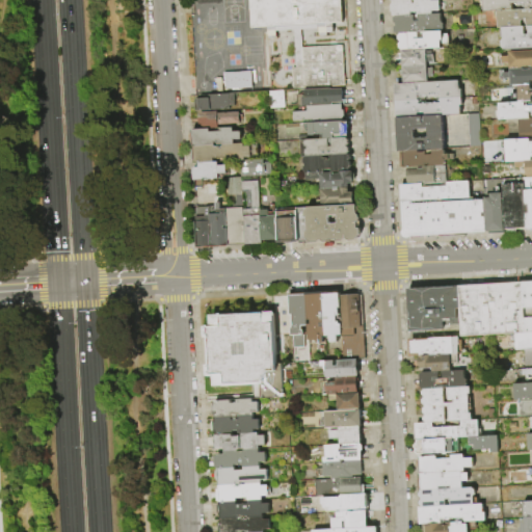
[(340,0),(342,23),(333,24),(334,32),(327,33),(327,37),(319,37),(318,29),(301,30),(302,48),(294,49),(293,30),(276,31),(276,40),(268,40),(268,28),(251,29),(248,0),(340,0)]
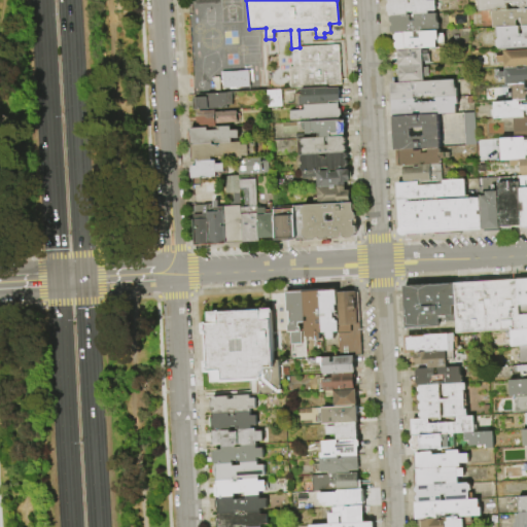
[(409,0),(409,4),(411,4),(411,0),(435,0),(435,3),(440,3),(441,9),(436,9),(436,10),(428,11),(428,14),(415,14),(414,14),(414,12),(407,12),(407,15),(391,16),(389,16),(389,12),(388,10),(387,5),(389,3),(388,0),(409,0)]
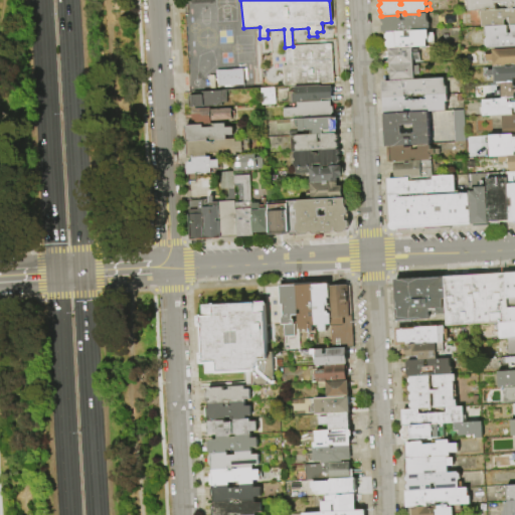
[(482,11),(470,12),(470,10),(468,8),(468,5),(469,4),(469,3),(467,0),(514,0),(514,7),(513,7),(514,9),(508,9),(508,3),(496,3),(496,10),(492,10),(492,8),(487,8),(488,10),(482,11)]
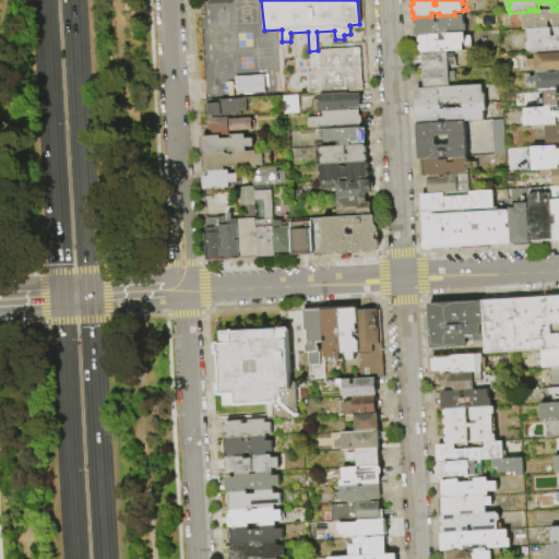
[(527,30),(524,30),(523,20),(520,20),(520,13),(523,13),(523,12),(530,11),(534,11),(538,11),(551,10),(558,10),(558,26),(555,27),(554,27),(554,21),(548,22),(548,28),(527,30)]
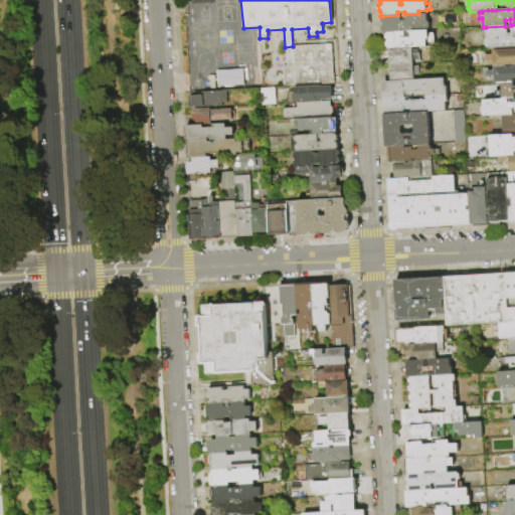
[(397,15),(400,15),(400,20),(405,20),(405,14),(418,14),(426,13),(426,21),(428,23),(430,27),(427,30),(411,31),(404,31),(387,32),(384,32),(382,31),(382,26),(384,25),(383,23),(382,22),(381,17),(382,17),(382,16),(397,15)]
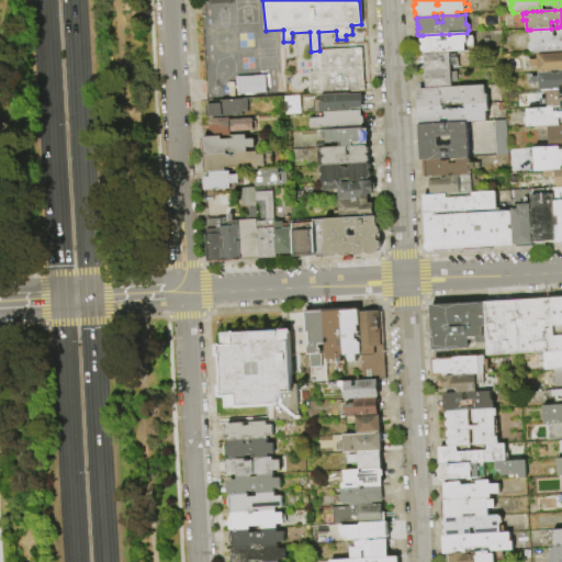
[(561,51),(532,53),(532,52),(529,49),(529,44),(531,41),(531,40),(528,40),(528,33),(530,33),(530,30),(551,29),(553,29),(554,37),(558,36),(558,27),(561,26),(561,51)]
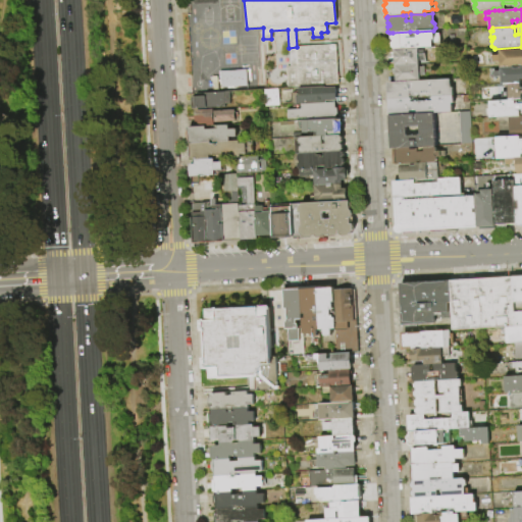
[(433,31),(433,34),(439,34),(440,44),(432,44),(432,47),(417,48),(395,49),(394,49),(392,47),(392,43),(394,41),(390,38),(390,36),(393,33),(410,32),(411,39),(417,38),(417,32),(433,31)]
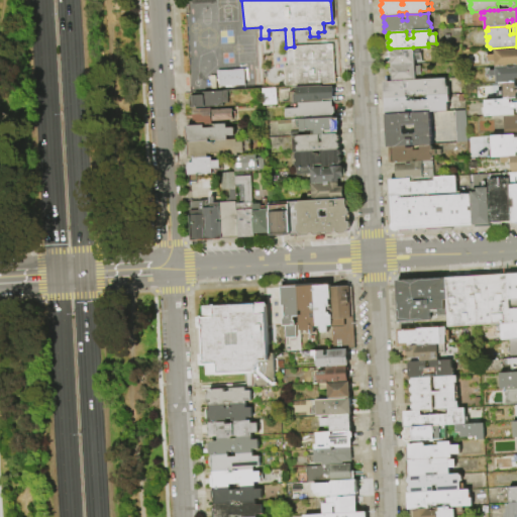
[(332,44),(294,46),(286,47),(288,66),(284,67),(285,87),(334,84),(332,44)]
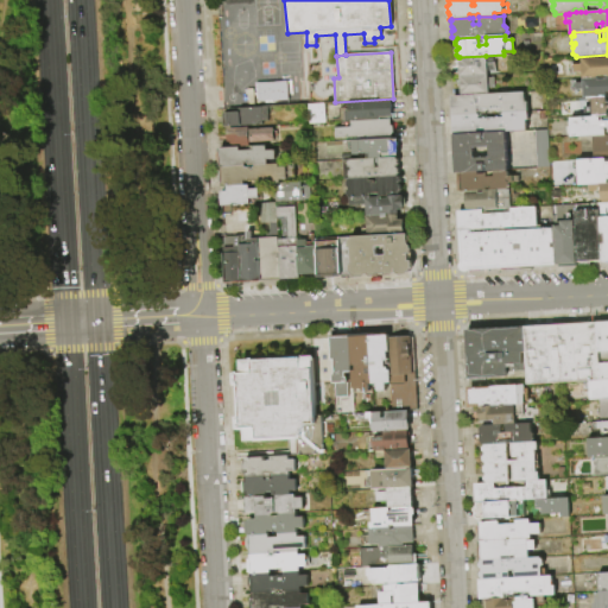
[(460,57),(486,56),(487,58),(493,58),(494,70),(487,70),(487,75),(461,76),(460,57)]
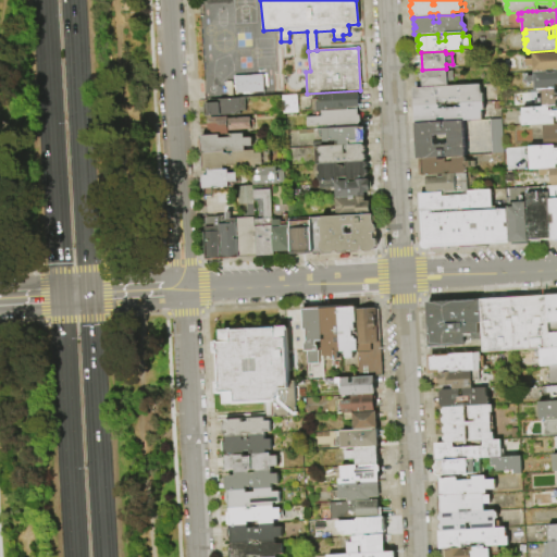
[(534,72),(533,65),(527,66),(525,59),(533,59),(533,54),(556,52),(556,70),(556,71),(555,69),(548,70),(546,72),(534,72)]
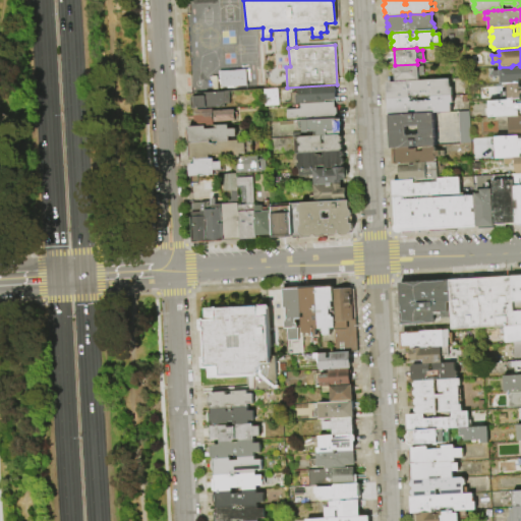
[(395,65),(417,64),(418,67),(423,66),(424,75),(418,76),(419,80),(395,81),(395,65)]
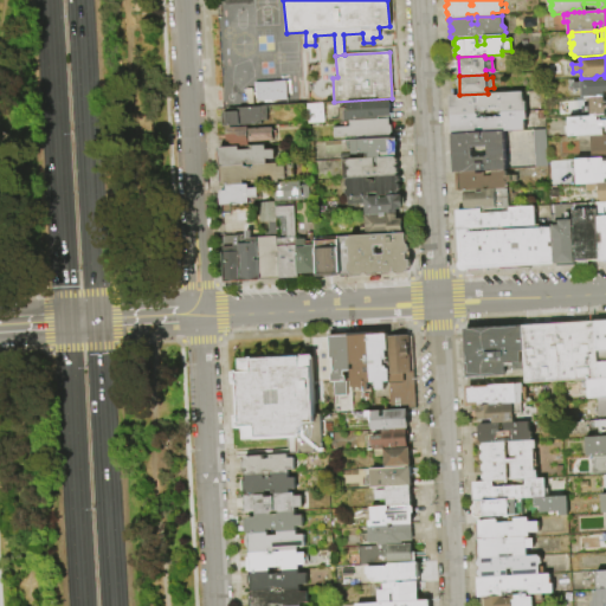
[(590,97),(582,97),(581,90),(574,90),(573,83),(581,82),(581,78),(594,78),(595,77),(597,79),(604,79),(605,77),(605,76),(605,92),(605,96),(590,97)]
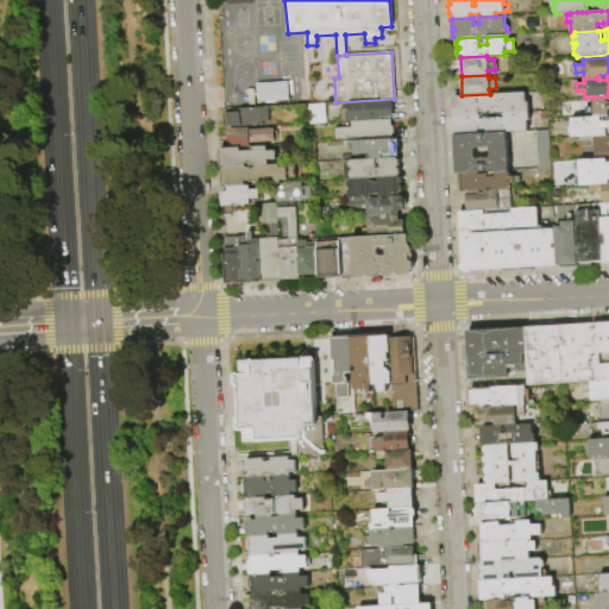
[(286,82),(255,85),(256,102),(287,101),(286,82)]
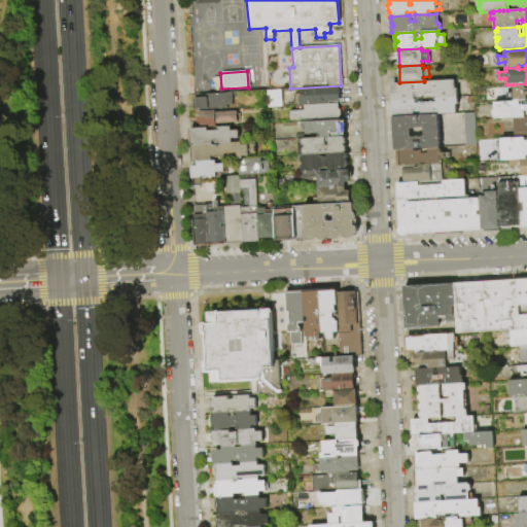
[(390,83),(454,80),(455,89),(457,88),(457,96),(436,98),(436,94),(414,95),(414,99),(392,100),(391,100),(390,83)]
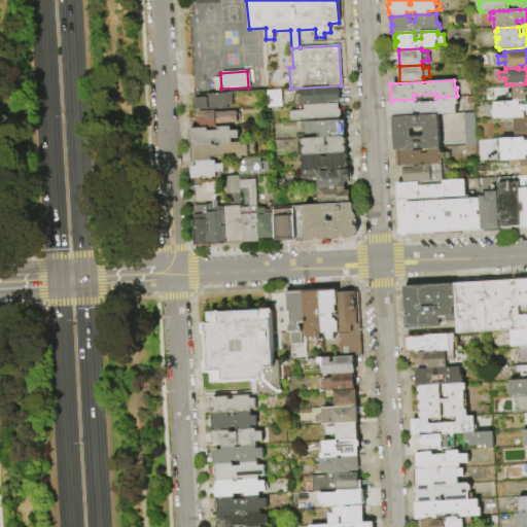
[(526,101),(520,101),(514,101),(514,98),(507,98),(507,93),(514,92),(513,84),(526,83),(526,89),(526,88),(526,95),(526,101)]
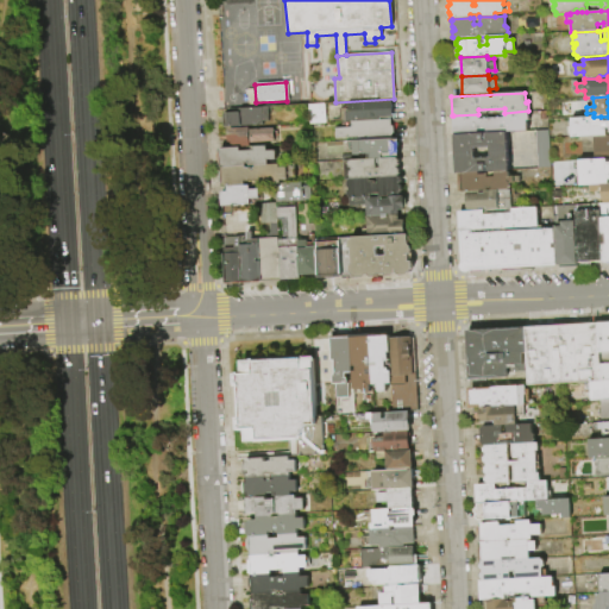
[(350,102),(380,100),(380,102),(393,101),(394,117),(352,119),(353,121),(346,123),(346,119),(341,119),(340,108),(347,108),(347,112),(350,112),(350,102)]
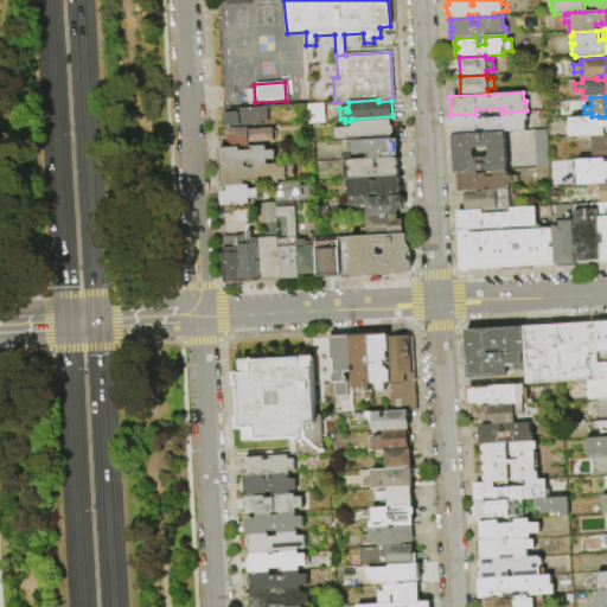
[(308,104),(325,103),(326,123),(310,125),(308,104)]
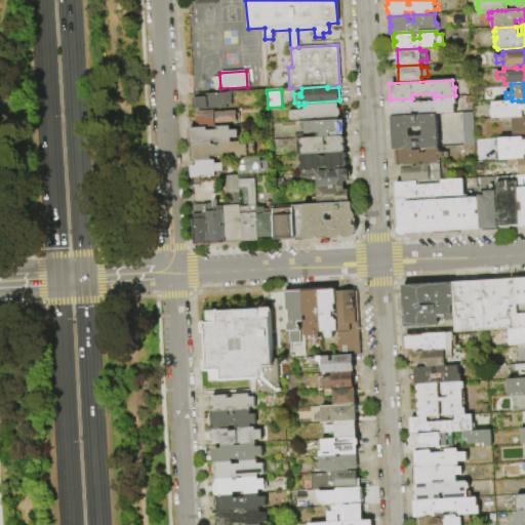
[(195,94),(232,92),(233,105),(227,105),(228,108),(195,110),(195,94)]
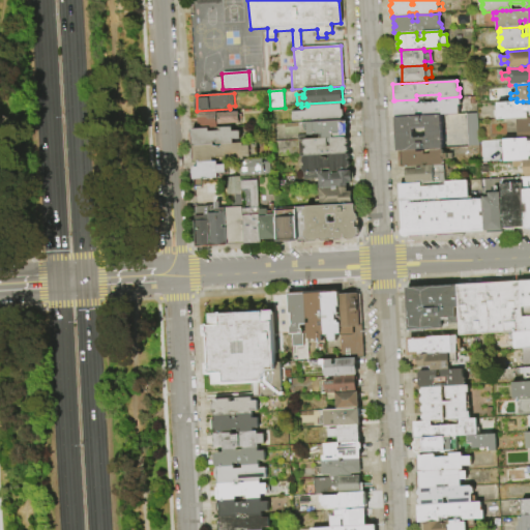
[(460,96),(461,105),(459,105),(460,113),(440,114),(395,117),(394,100),(416,99),(416,102),(439,101),(439,98),(460,96)]
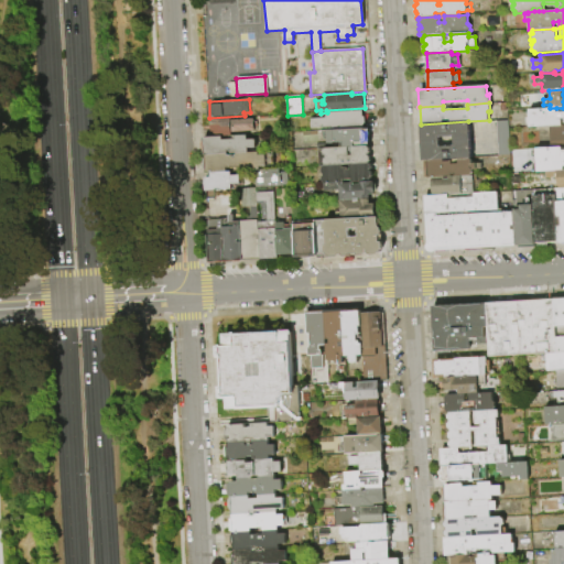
[(563,118),(561,119),(562,126),(550,127),(530,128),(530,126),(527,126),(525,118),(529,118),(529,109),(550,108),(556,108),(556,112),(563,111),(563,118)]
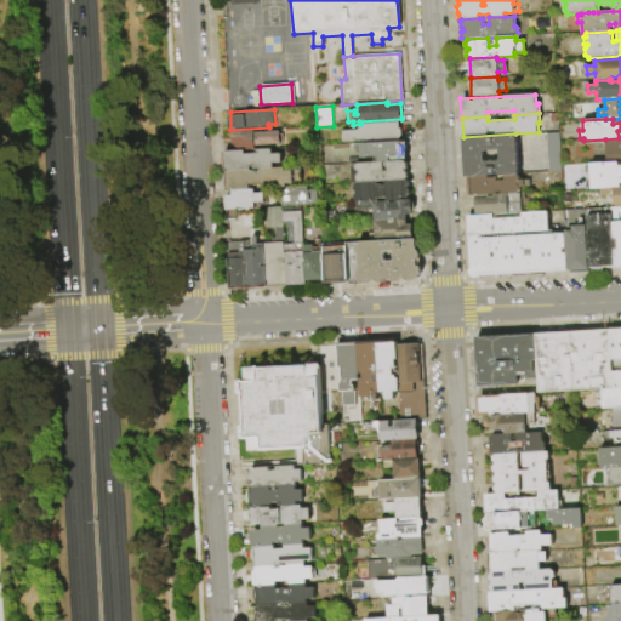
[(360,124),(400,121),(400,127),(403,129),(403,136),(402,137),(402,140),(377,141),(377,142),(365,143),(365,141),(345,142),(343,131),(360,130),(360,124)]
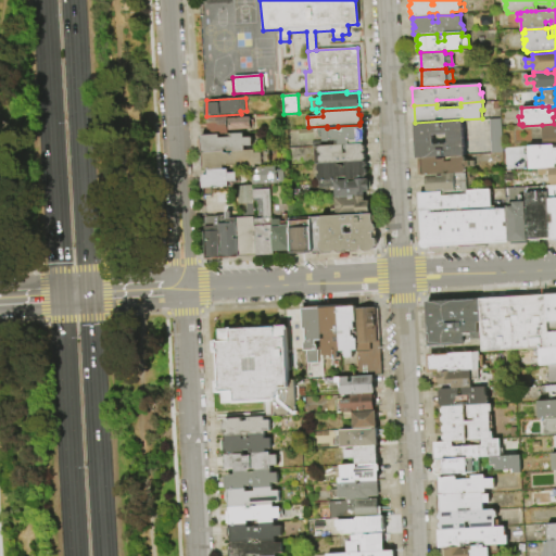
[(220,135),(211,135),(210,130),(209,130),(207,117),(228,116),(228,118),(250,117),(251,129),(228,130),(228,134),(220,135)]
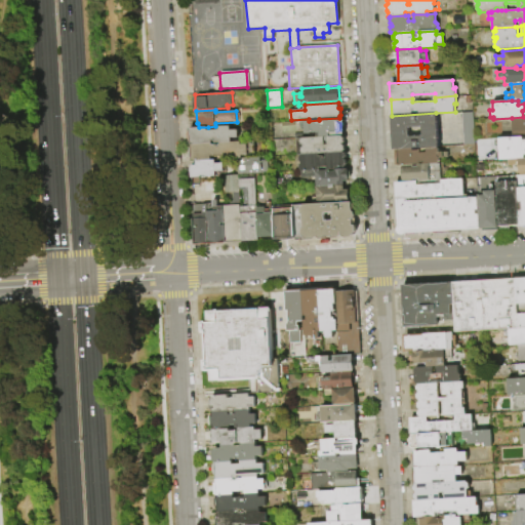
[(461,113),(472,112),(474,144),(463,145),(461,113)]
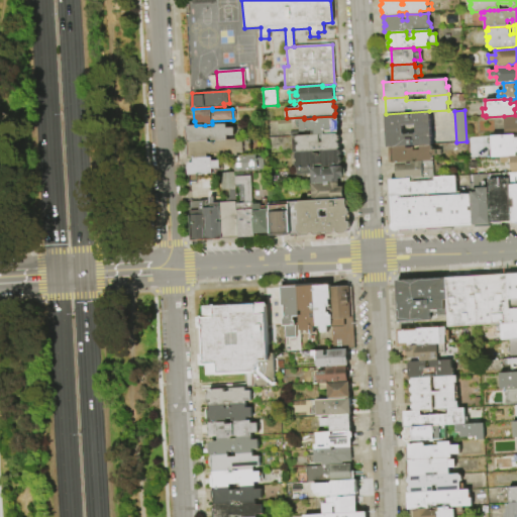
[(386,114),(429,111),(431,144),(388,146),(386,114)]
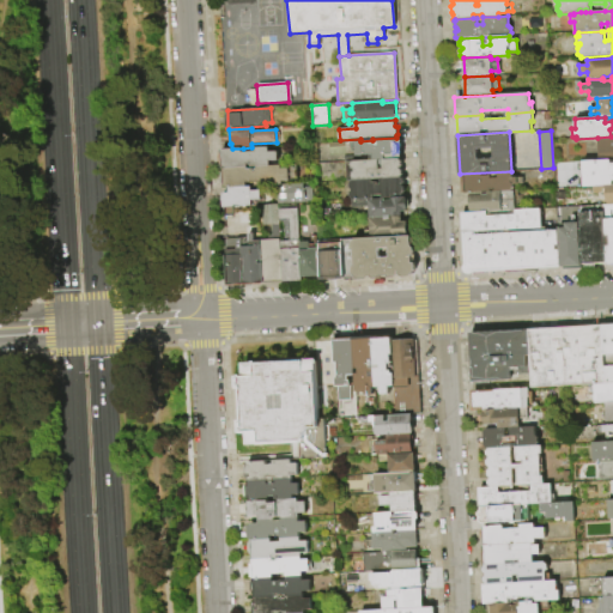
[(598,138),(611,137),(612,137),(612,157),(599,158),(598,138)]
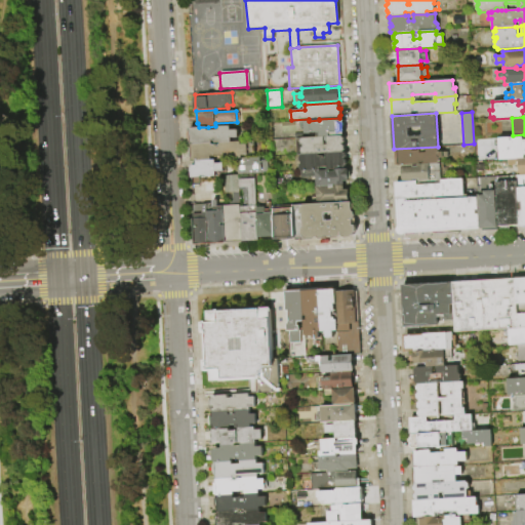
[(306,122),(339,120),(339,123),(341,124),(341,130),(339,132),(330,133),(331,136),(328,136),(325,136),(320,137),(320,132),(306,133),(306,122)]
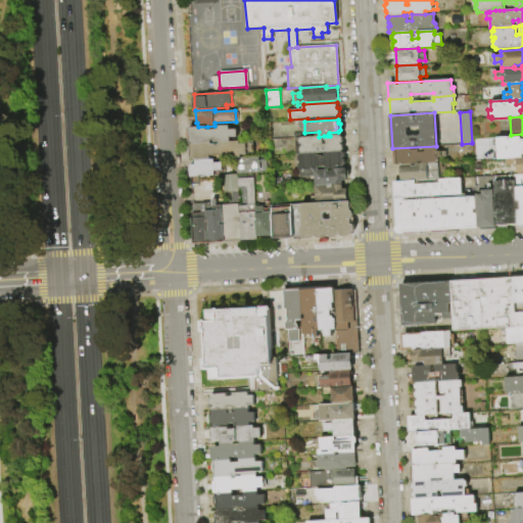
[(191,144),(190,144),(190,142),(188,140),(188,133),(189,130),(189,128),(198,127),(207,127),(207,130),(219,129),(219,126),(230,126),(230,129),(237,129),(238,137),(230,137),(231,142),(221,142),(215,142),(215,140),(211,140),(211,143),(210,143),(191,144)]
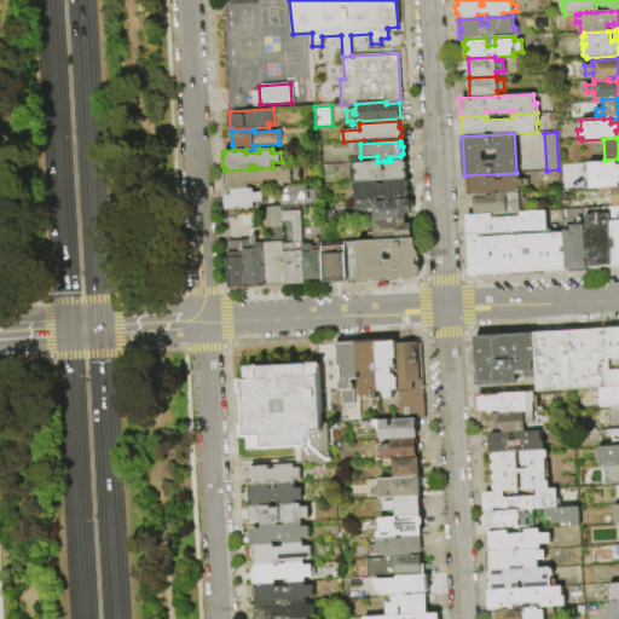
[(377,162),(383,161),(383,171),(387,171),(387,161),(391,161),(404,160),(404,161),(406,163),(408,167),(405,169),(405,171),(408,173),(408,177),(405,179),(357,183),(351,183),(350,163),(377,162)]
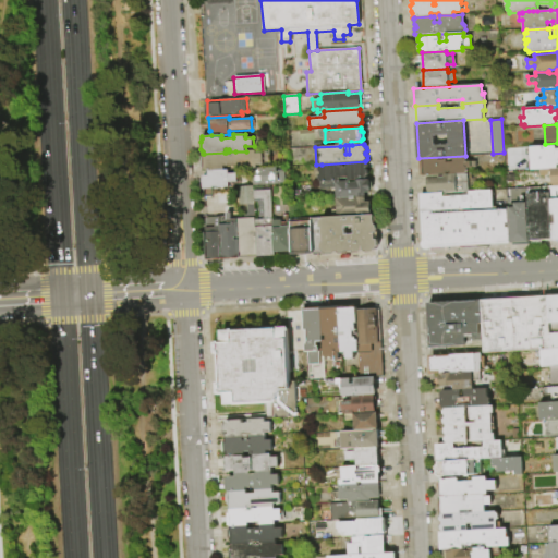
[(530,146),(556,145),(556,149),(557,148),(557,169),(541,170),(532,170),(530,146)]
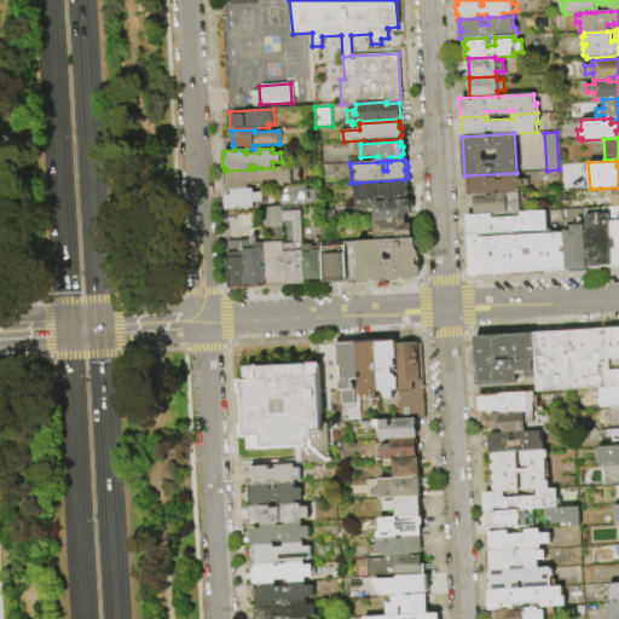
[(281,187),(262,187),(261,184),(249,185),(250,189),(232,190),(227,190),(227,186),(225,185),(225,175),(226,174),(226,171),(249,169),(250,172),(261,171),(261,168),(273,168),(284,167),(285,171),(293,171),(293,183),(285,183),(285,186),(281,187)]
